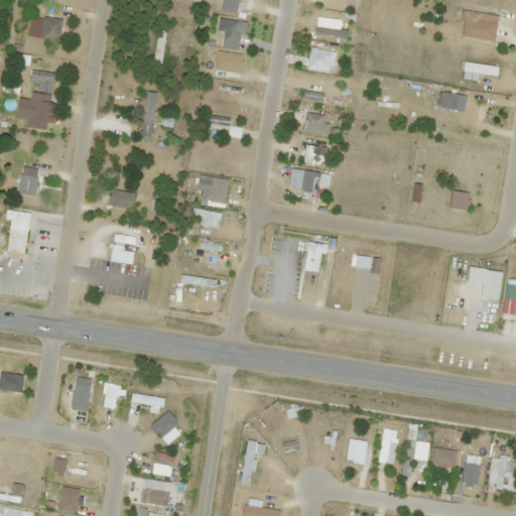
[(497,20),(498,7),(466,4),(465,10),(481,12),(480,19),(497,20)]
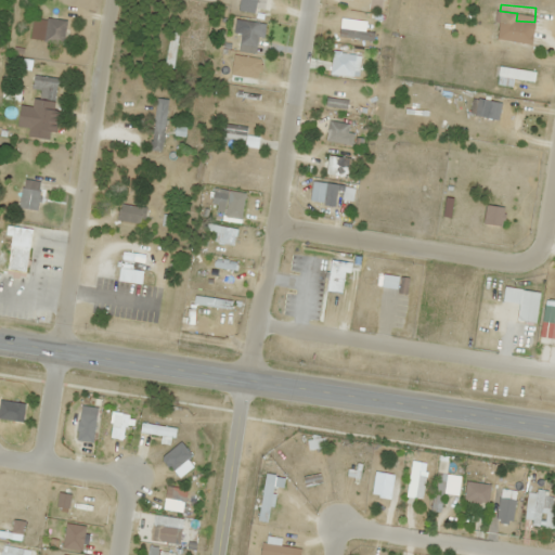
[(65,21),(31,16),(29,40),(62,44),(65,21)]
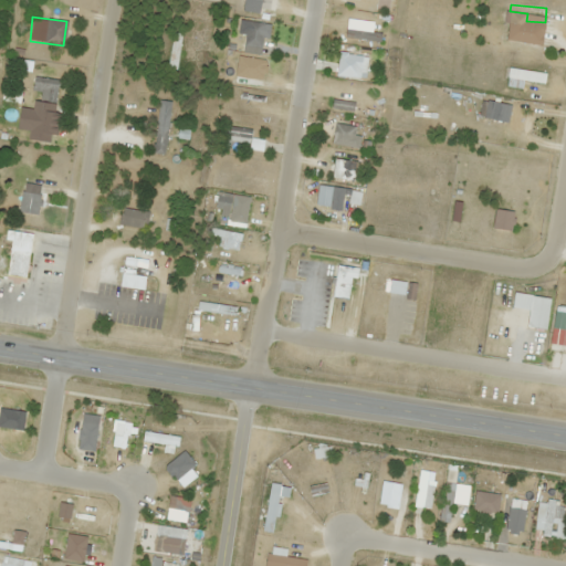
[(165,67),(174,70),(181,34),(173,32),(165,67)]
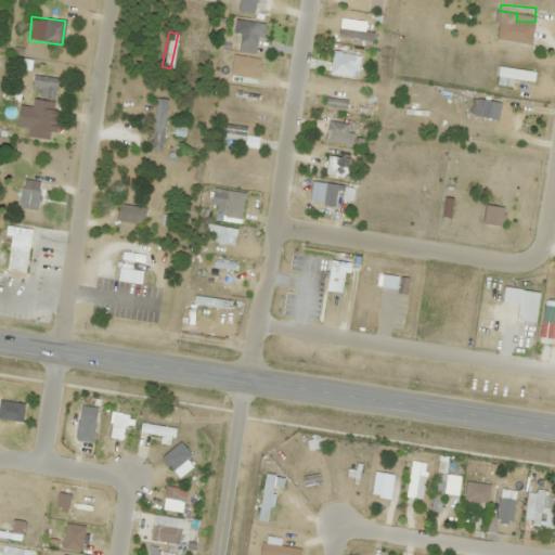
[(533,71),(498,67),(497,77),(532,80),(533,71)]
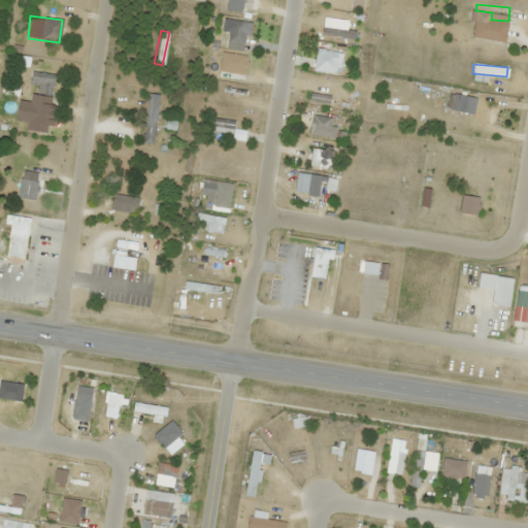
[(37,86),(36,93),(52,96),(56,75),(31,70),(29,85),(37,86)]
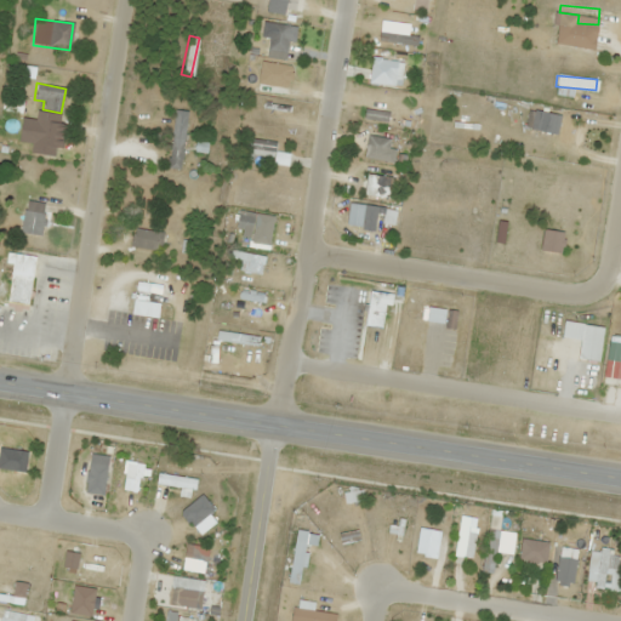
[(387,120),(387,112),(364,109),(363,118),(387,120)]
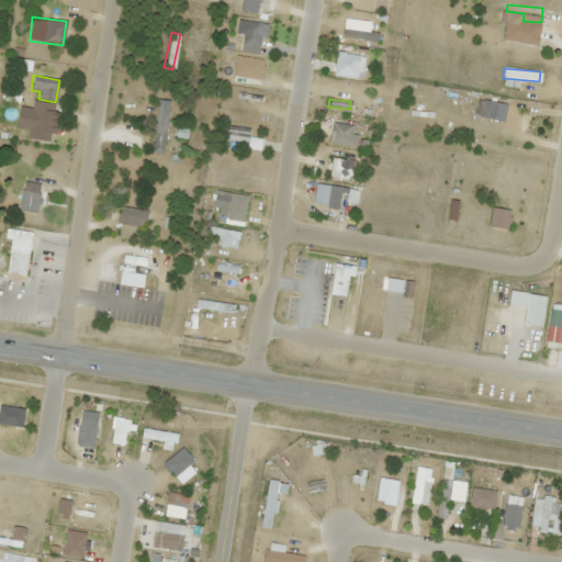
[(164,153),(165,126),(153,125),(153,152),(164,153)]
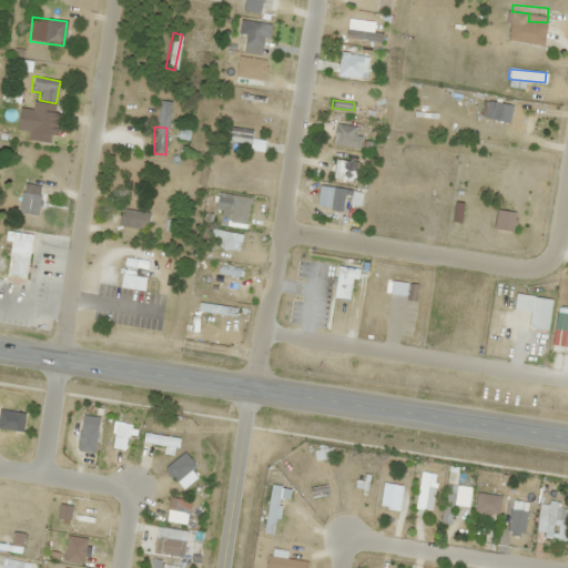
[(249,150),(262,150),(263,140),(251,140),(252,128),(226,128),(225,142),(249,143),(249,150)]
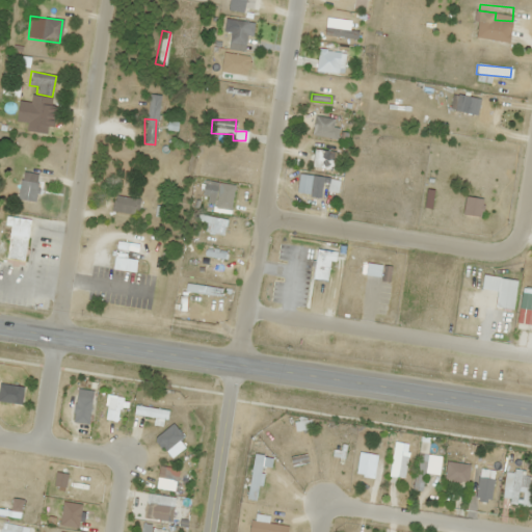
[(18,200),(35,201),(37,174),(20,173),(18,200)]
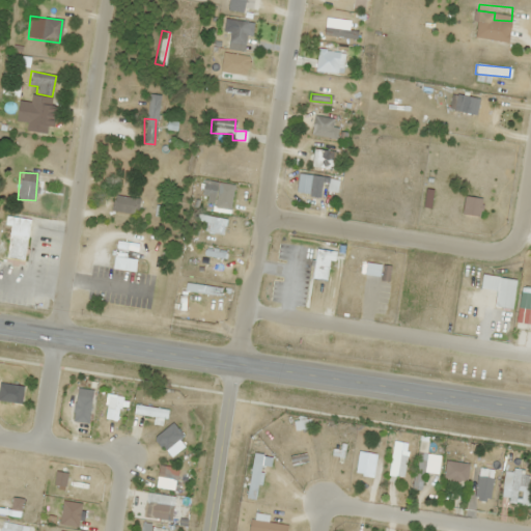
[(310,174),(298,173),(295,192),(308,194),(310,174)]
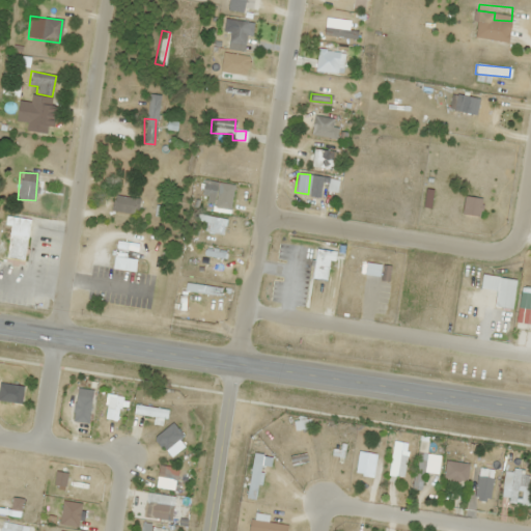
[(140,198),(114,195),(112,211),(139,214),(140,198)]
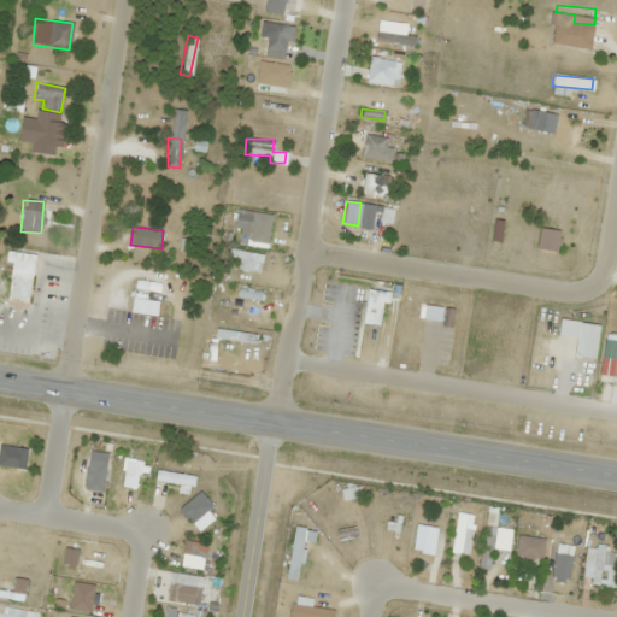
[(31,270),(9,269),(7,306),(30,307),(31,270)]
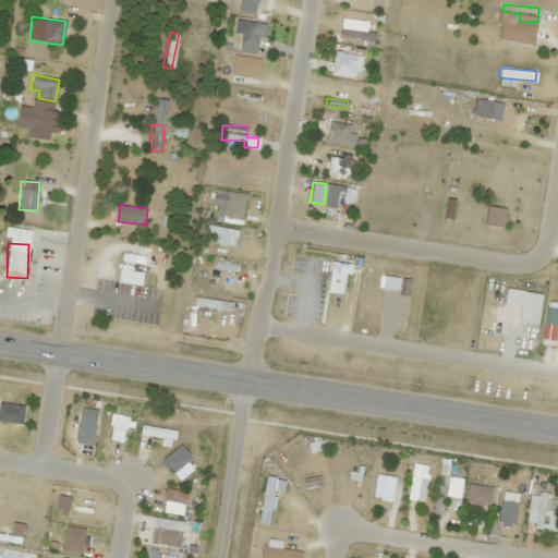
[(349,263),(331,262),(327,294),(346,295),(349,263)]
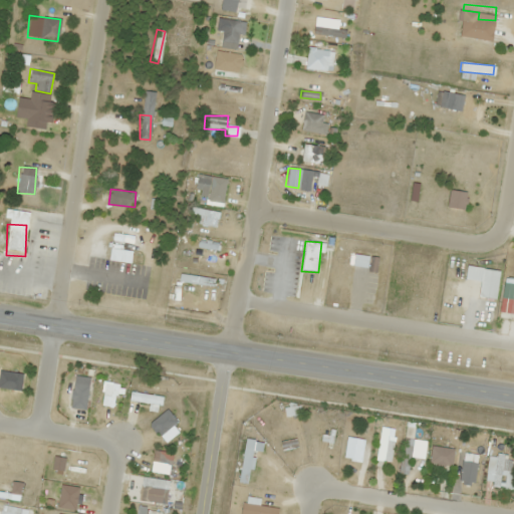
[(498,270),(481,268),(478,298),(496,299),(498,270)]
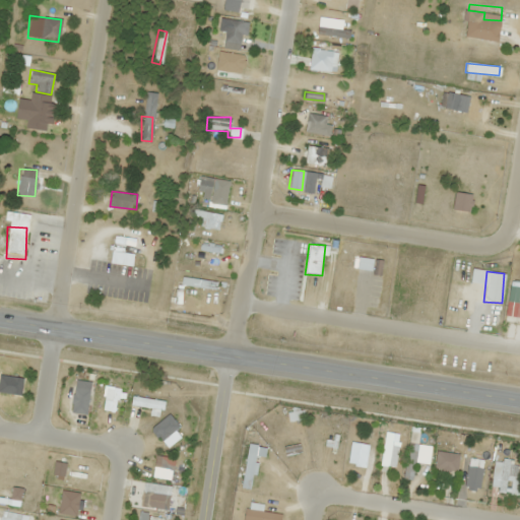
[(364,466),(368,445),(350,442),(346,464),(364,466)]
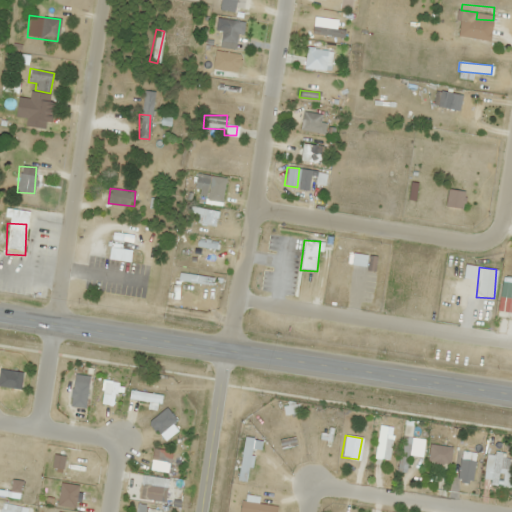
[(416,472),(421,440),(414,439),(410,471),(416,472)]
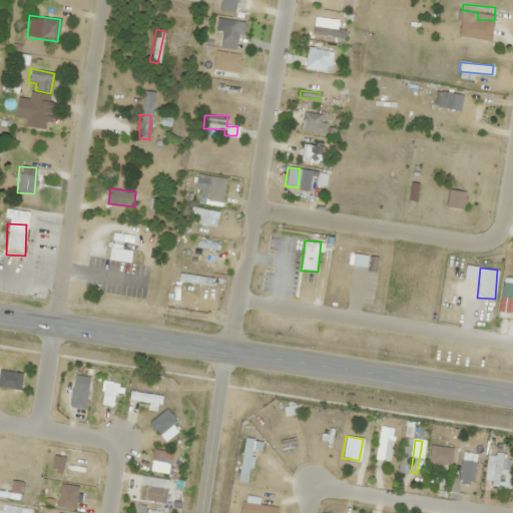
[(441,443),(433,443),(430,467),(438,468),(441,443)]
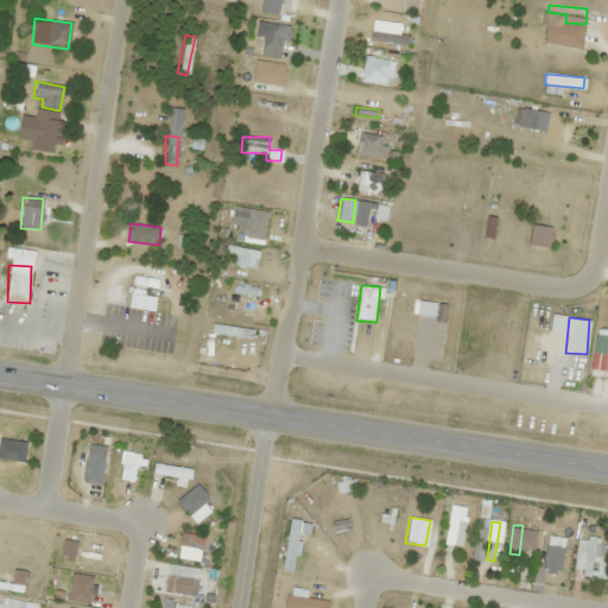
[(556,569),(564,569),(567,533),(558,532),(556,569)]
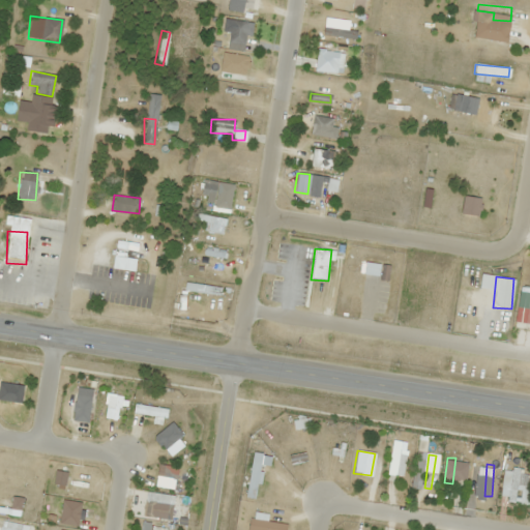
[(518,468),(508,468),(505,501),(514,502),(518,468)]
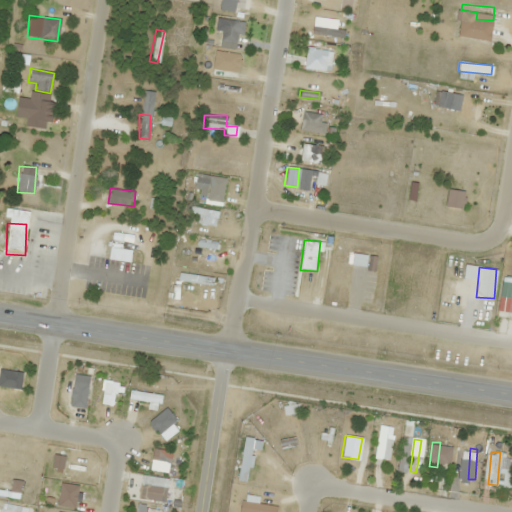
[(258,456),(247,455),(245,476),(256,478),(258,456)]
